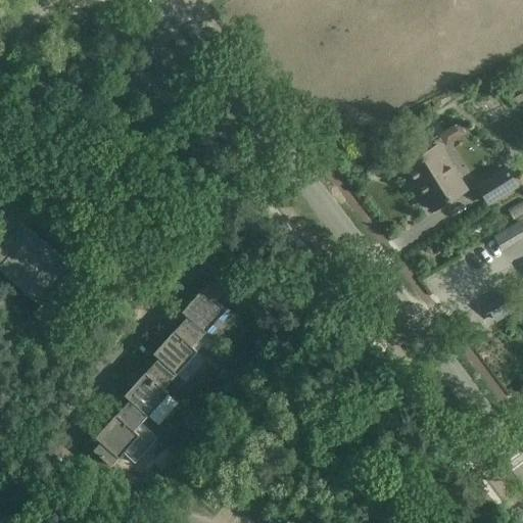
[(460,119),(439,133),(449,146),(469,132),(460,119)]
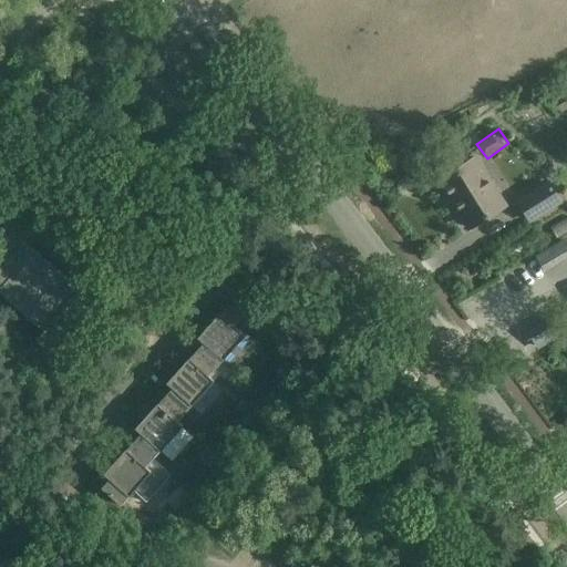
[(503,205),(475,158),(440,179),(467,226),(503,205)]
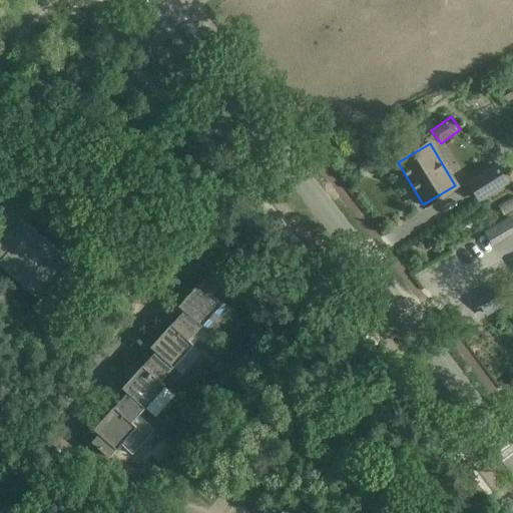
[(509,184),(497,164),(467,183),(480,203),(509,184)]
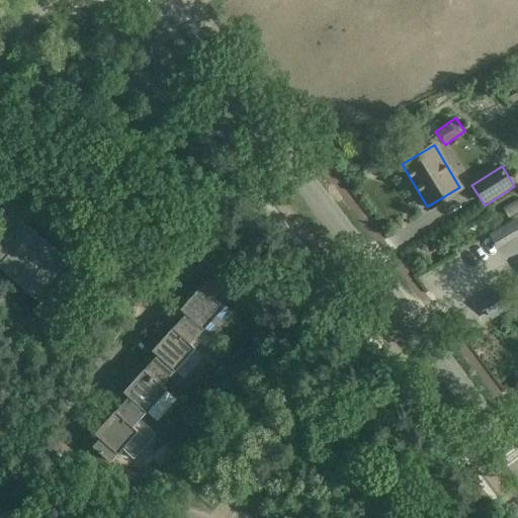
[(33,207),(18,194),(0,212),(0,267),(38,303),(31,311),(47,325),(87,279),(21,221),(33,207)]
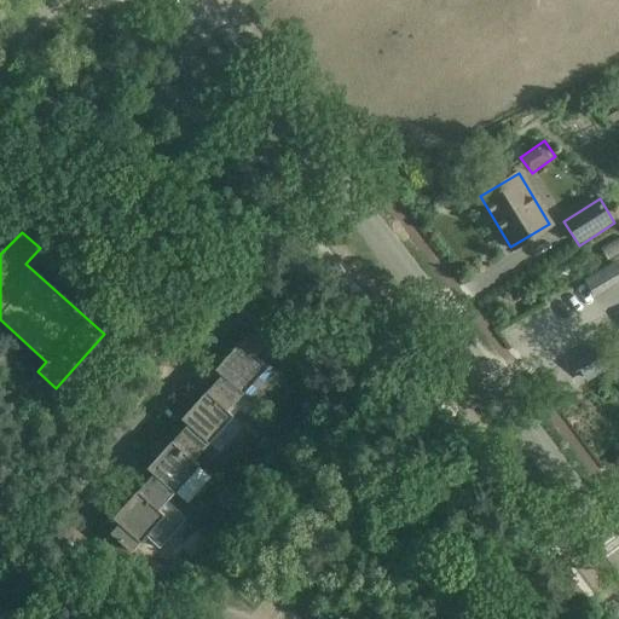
[(618,254),(618,238),(601,249),(608,260),(618,254)]
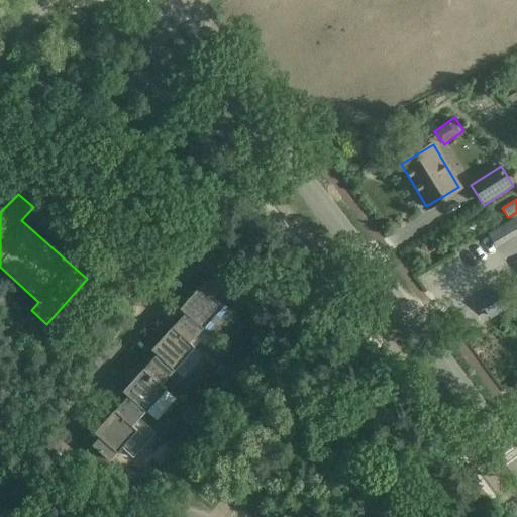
[(516,219),(488,227),(493,242),(516,235),(516,219)]
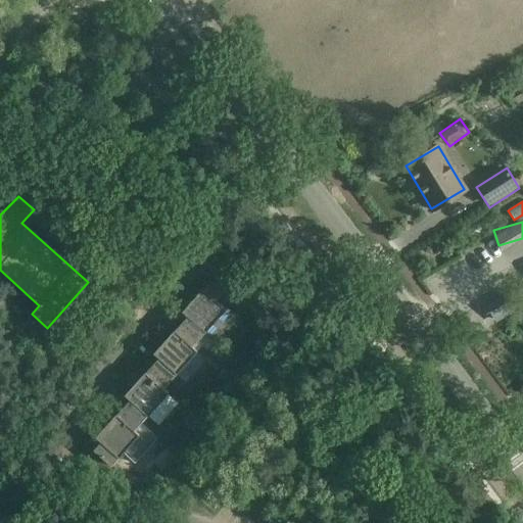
[(165,232),(176,242),(180,238),(182,235),(172,226),(165,232)]
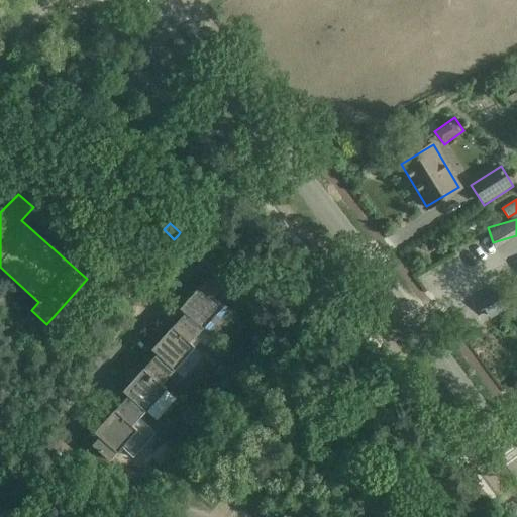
[(158,236),(169,245),(174,239),(164,229),(158,236)]
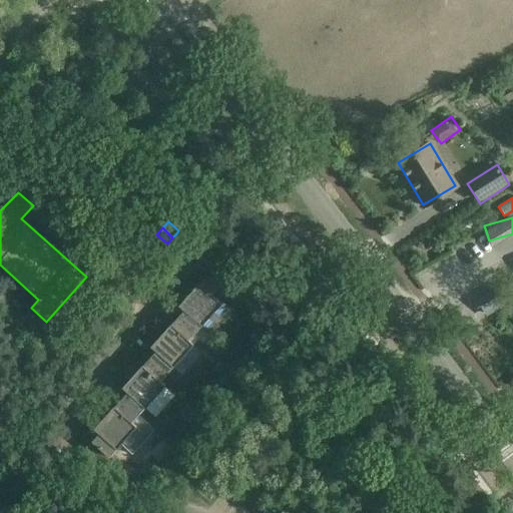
[(161,249),(162,249),(167,243),(156,234),(150,240),(161,249)]
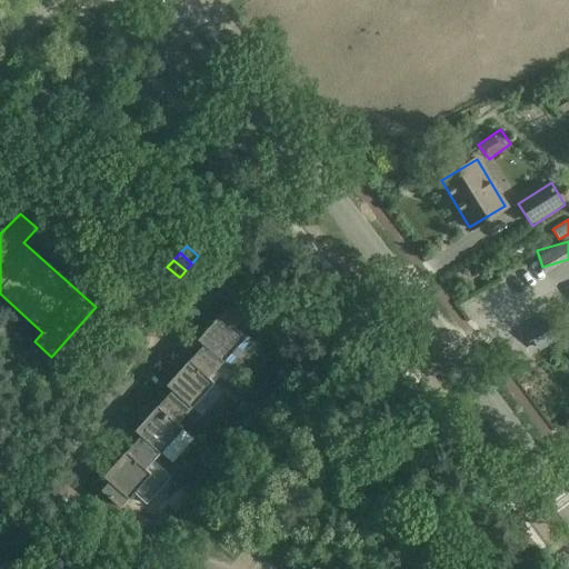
[(198,353),(215,370),(222,362),(223,362),(246,338),(239,332),(248,323),(230,308),(222,316),(222,315),(198,340),(205,346),(198,353)]
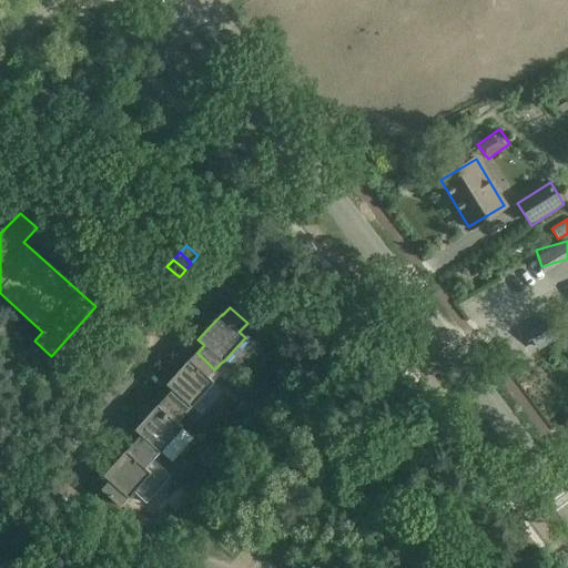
[(173,391),(166,398),(184,415),(184,414),(214,383),(222,375),(215,368),(214,369),(198,353),(191,361),(191,359),(168,385),(173,391)]
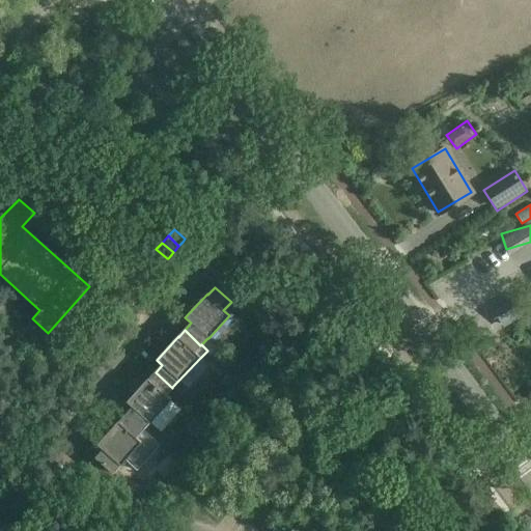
[(172,388),(156,372),(148,380),(127,402),(133,408),(127,415),(142,429),(149,423),(150,423),(170,400),(165,395),(172,388)]
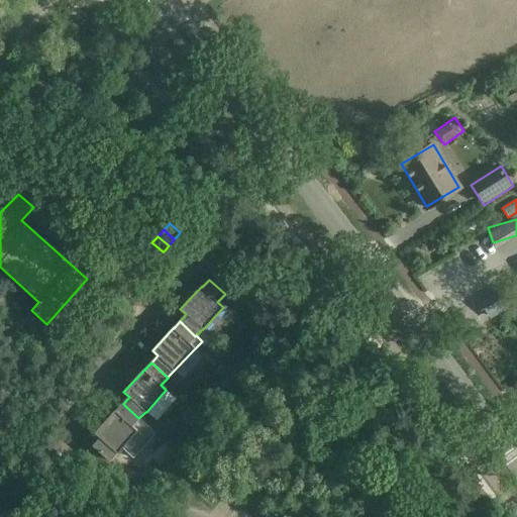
[(232,369),(223,363),(217,374),(225,379),(232,369)]
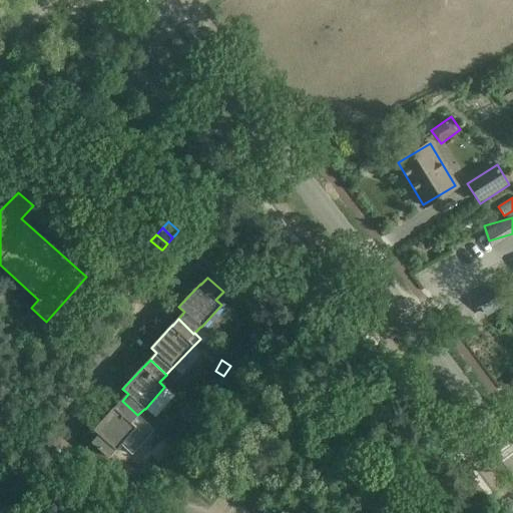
[(137,415),(122,401),(115,408),(94,430),(99,435),(92,442),(109,457),(115,450),(116,450),(137,428),(131,423),(137,415)]
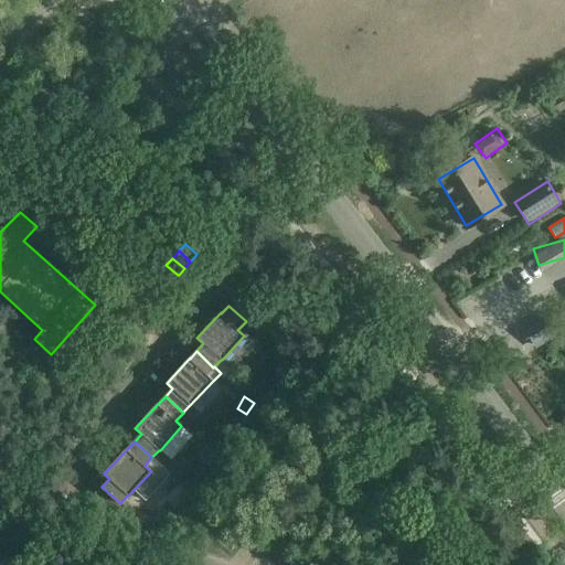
[(215,459),(205,448),(198,456),(210,467),(215,459)]
